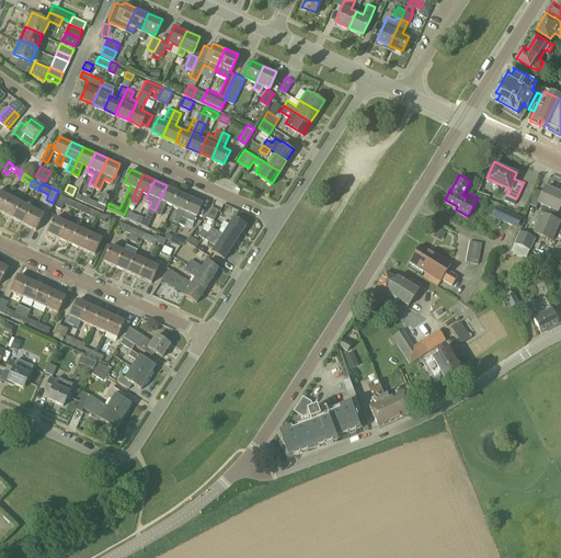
[(552,189),(545,184),(538,201),(545,203),(541,211),(533,229),(552,238),(560,218),(554,216),(558,209),(560,202),(560,189),(553,185),(552,189)]
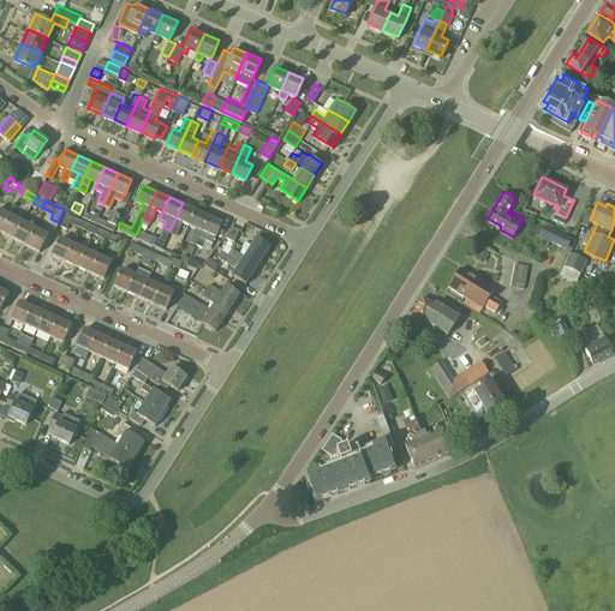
[(189,223),(196,209),(183,203),(169,231),(171,231),(167,239),(166,238),(162,247),(167,250),(171,240),(173,241),(175,234),(177,234),(183,220),(189,223)]
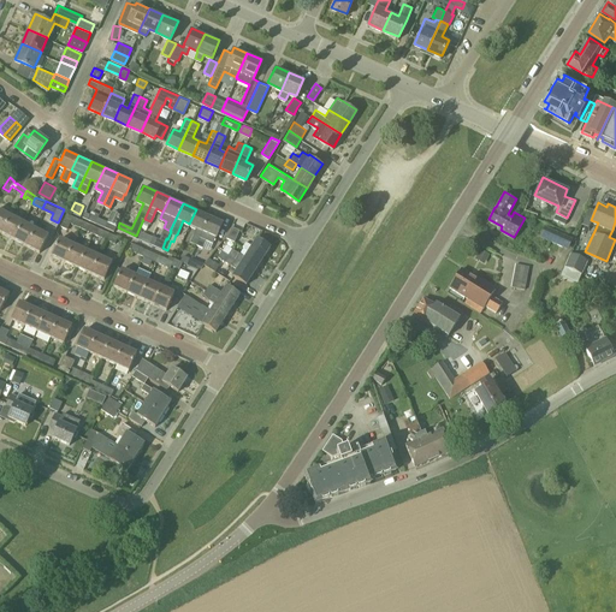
[(0,230),(1,231),(11,214),(12,209),(6,206),(4,211),(0,208),(0,230)]
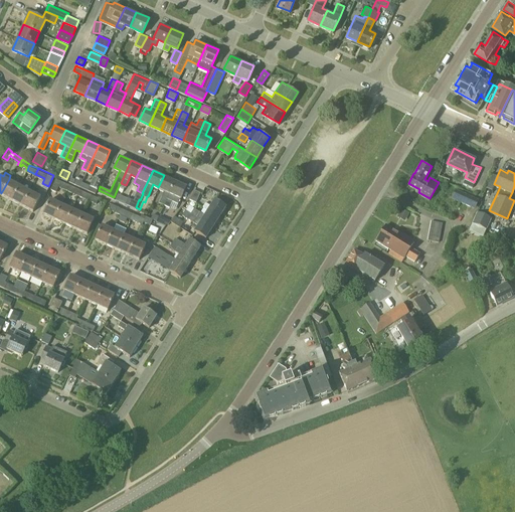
[(83,178),(75,174),(74,177),(70,176),(69,180),(80,185),(83,178)]
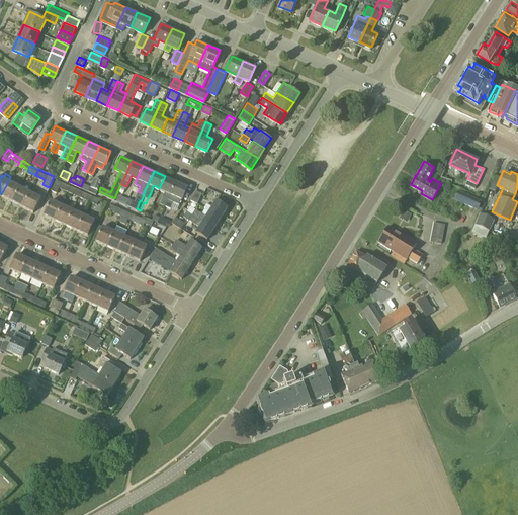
[(96,193),(97,190),(102,179),(94,176),(90,187),(88,190),(96,193)]
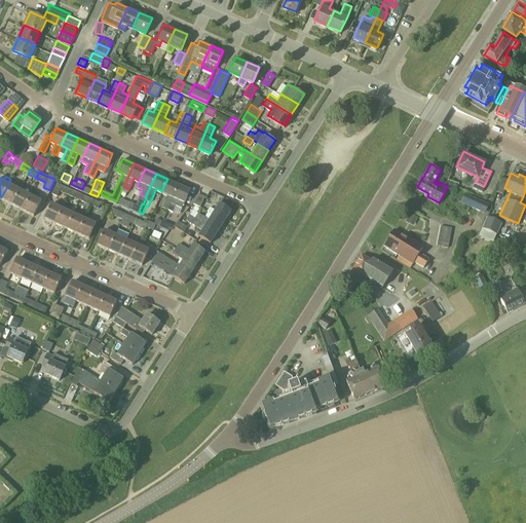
[(167,179),(161,191),(167,193),(162,206),(166,208),(178,184),(167,179)]
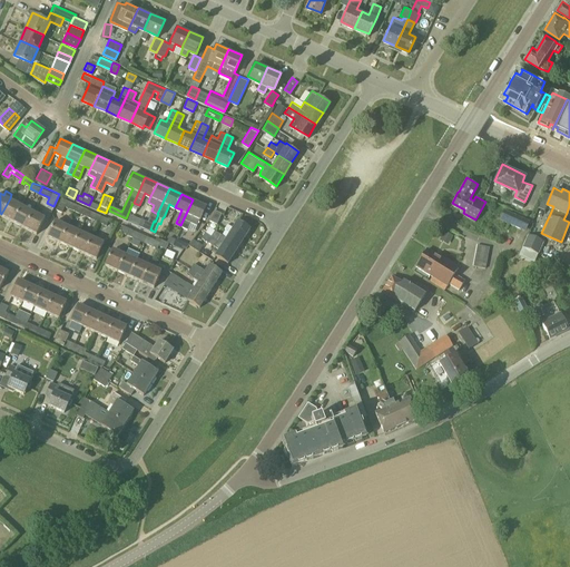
[(76,209),(78,203),(61,196),(56,207),(62,211),(65,204),(76,209)]
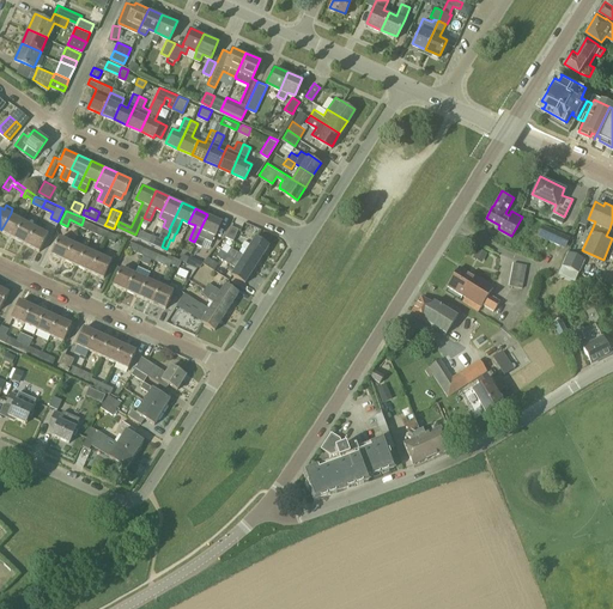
[(23,219),(11,213),(1,230),(14,236),(23,219)]
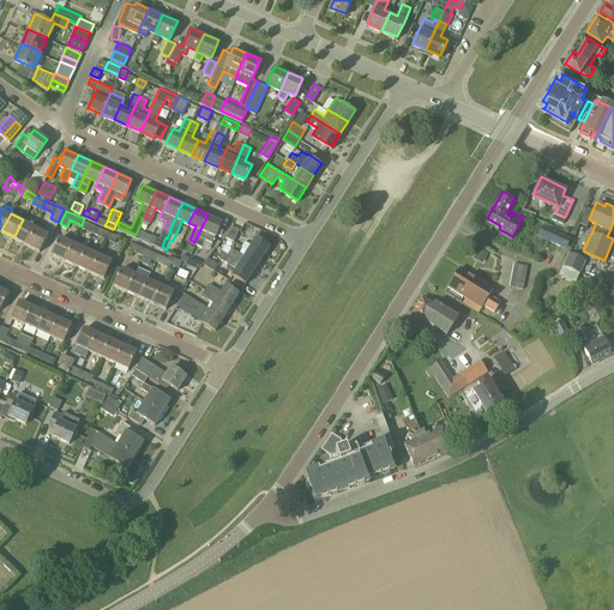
[(26,243),(36,227),(37,222),(25,215),(23,219),(14,236),(26,243)]
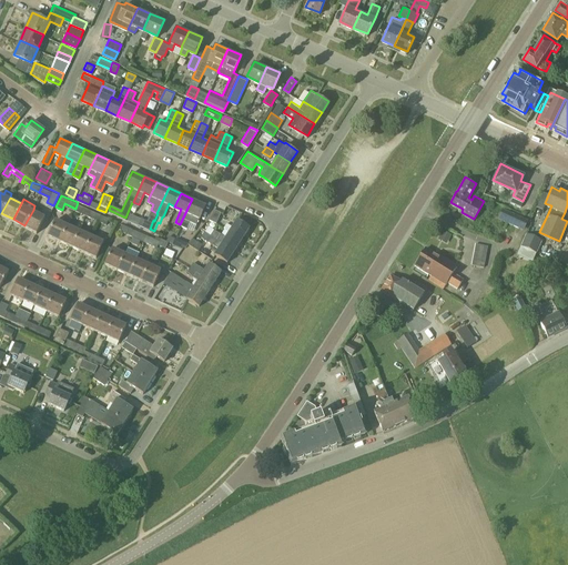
[(192,199),(180,224),(188,228),(190,221),(196,223),(199,218),(205,204),(192,199)]
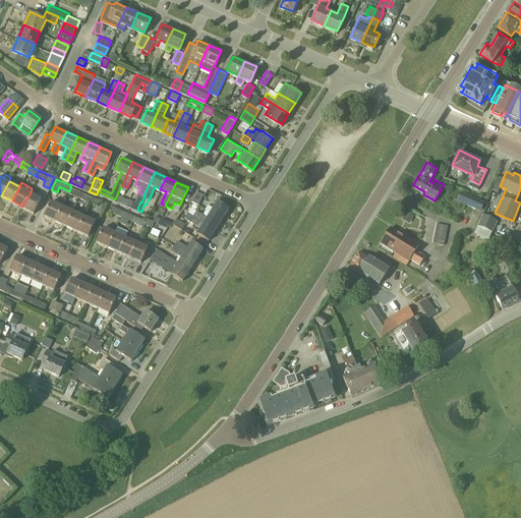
[(78,195),(80,189),(71,185),(69,191),(78,195)]
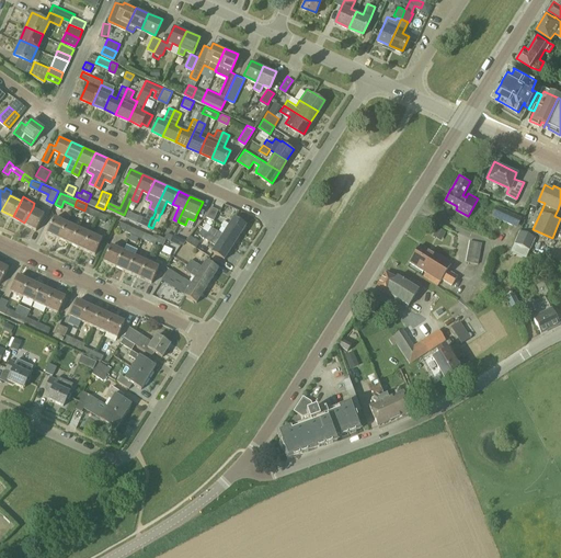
[(94,215),(98,209),(87,204),(84,211),(94,215)]
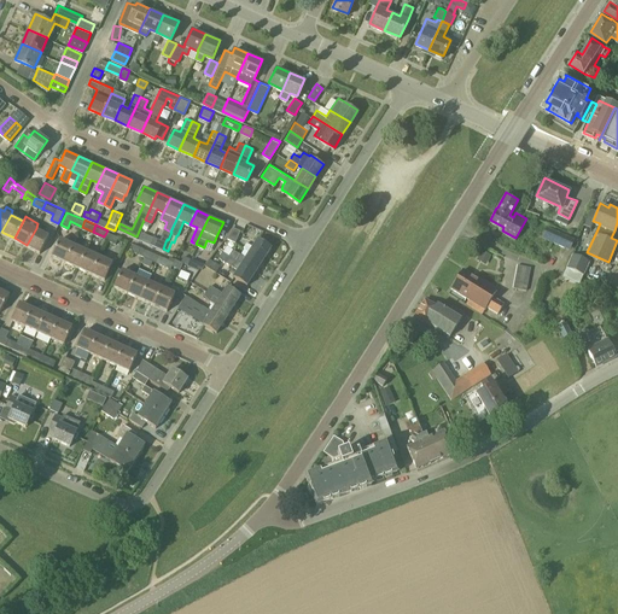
[(235,240),(240,229),(233,226),(227,237),(235,240)]
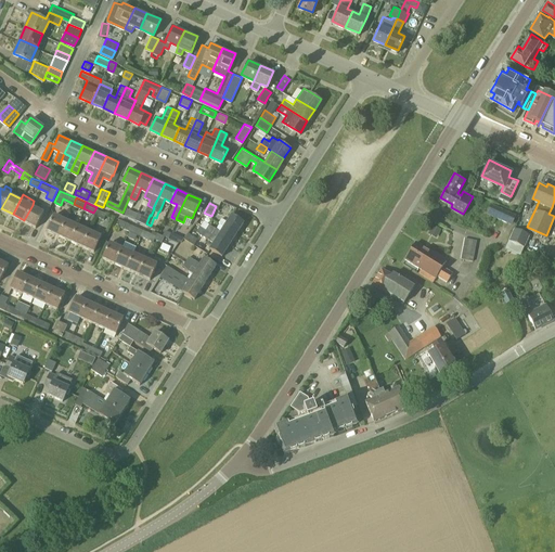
[(33,205),(24,220),(36,227),(43,210),(33,205)]
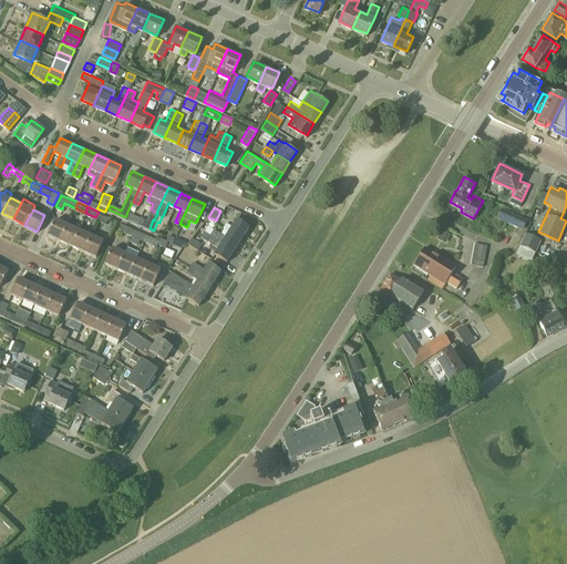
[(518,226),(522,217),(506,211),(502,219),(518,226)]
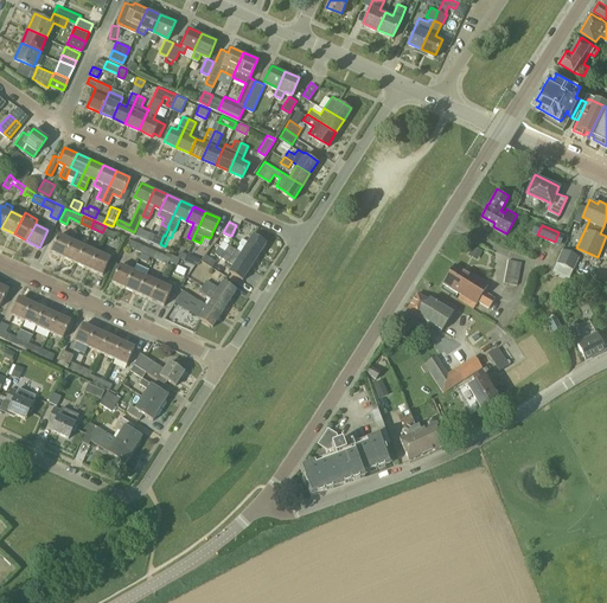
[(106,226),(102,232),(114,238),(116,231),(106,226)]
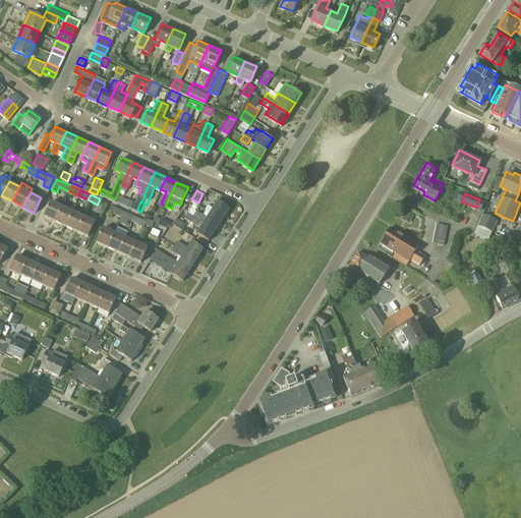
[(55,220),(62,205),(64,200),(59,198),(57,203),(51,199),(44,215),(55,220)]
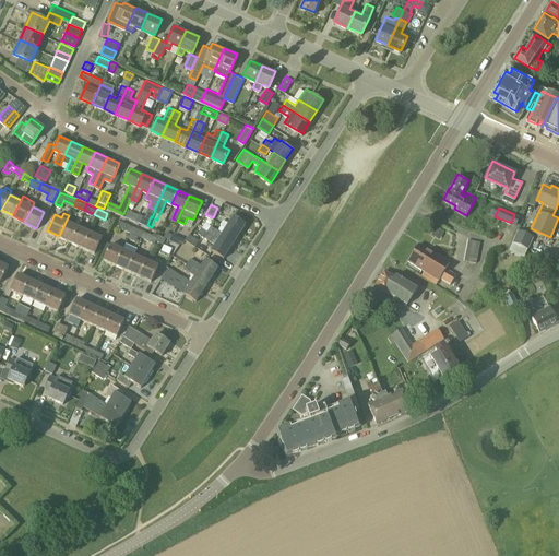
[(226,226),(238,234),(246,223),(234,215),(233,215),(228,222),(223,219),(219,223),(225,226),(226,226)]
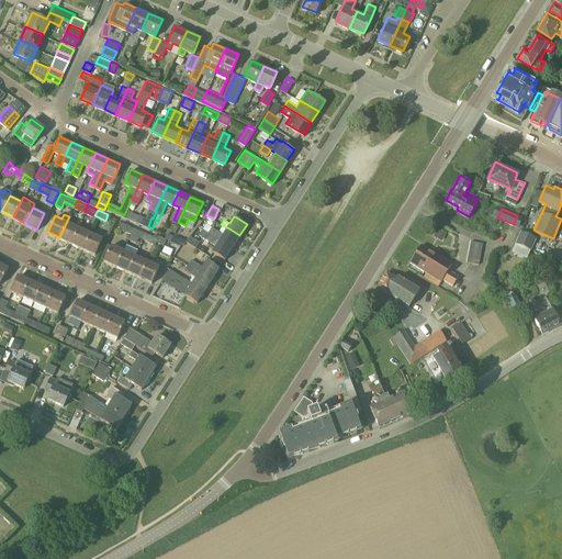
[(71,243),(78,226),(67,221),(59,237),(71,243)]
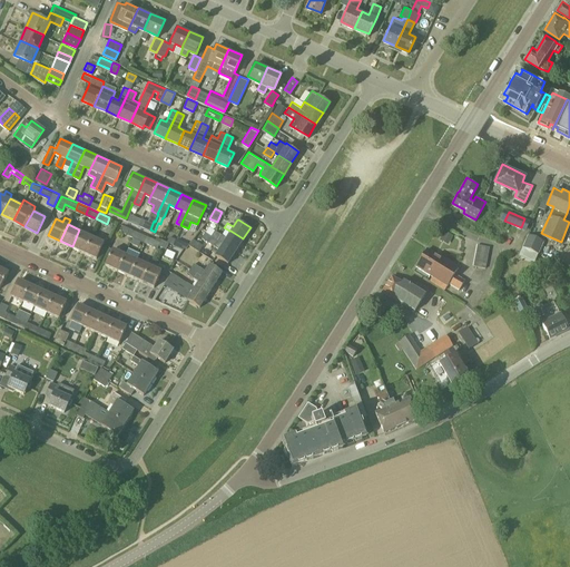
[(124,224),(120,231),(131,235),(133,235),(135,230),(124,224)]
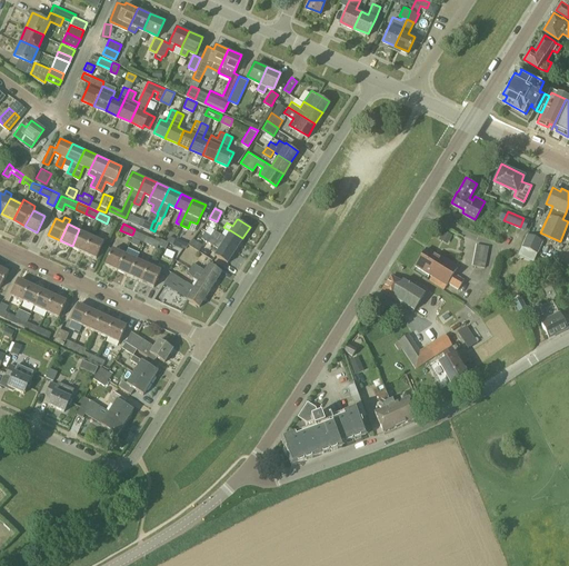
[(436,235),(439,234),(441,230),(440,226),(437,225),(433,226),(431,229),(432,232),(436,235)]
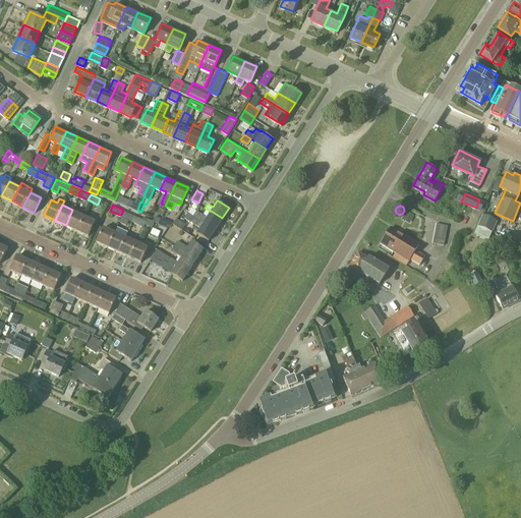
[(216,228),(193,214),(187,211),(183,208),(181,211),(186,213),(184,216),(200,226),(196,231),(209,239),(216,228)]
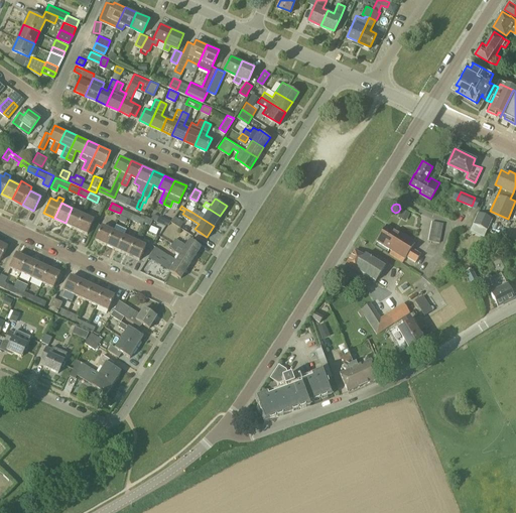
[(209,209),(208,209),(205,214),(195,207),(191,212),(214,226),(220,216),(209,209)]
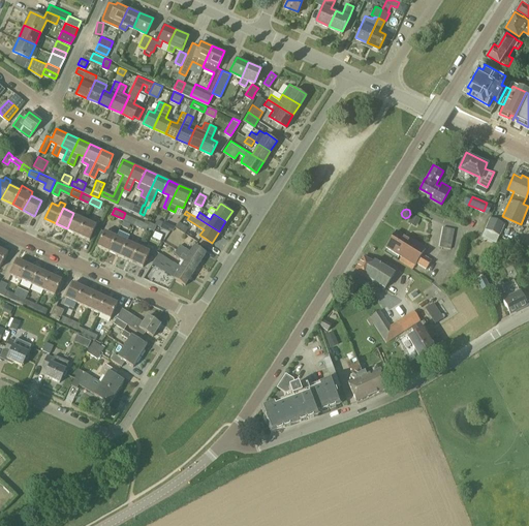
[(78,234),(85,218),(73,213),(67,228),(78,234)]
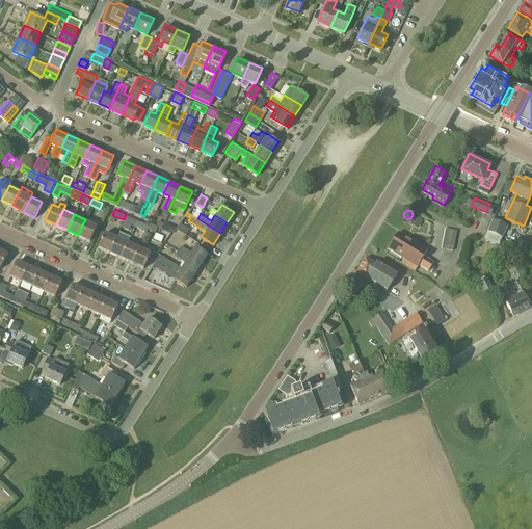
[(126,214),(124,219),(131,223),(135,226),(138,219),(134,217),(126,214)]
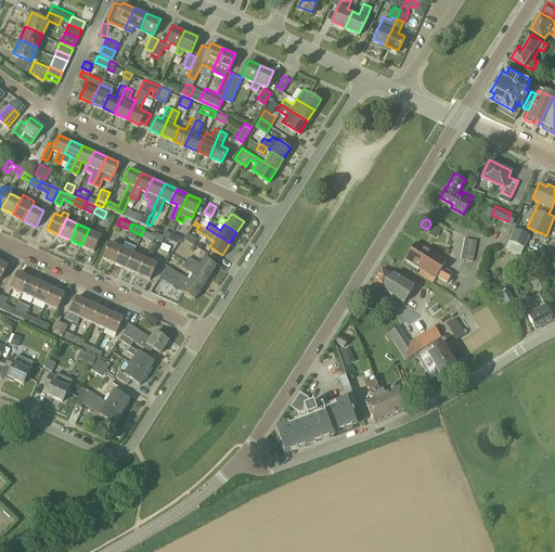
[(437,233),(440,226),(433,223),(430,231),(437,233)]
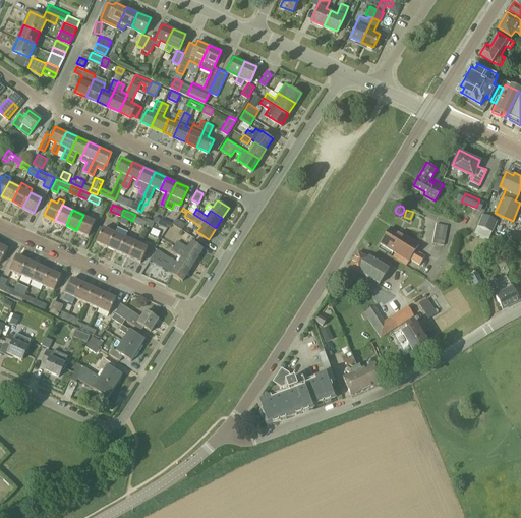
[(483,213),(478,224),(491,230),(497,219),(483,213)]
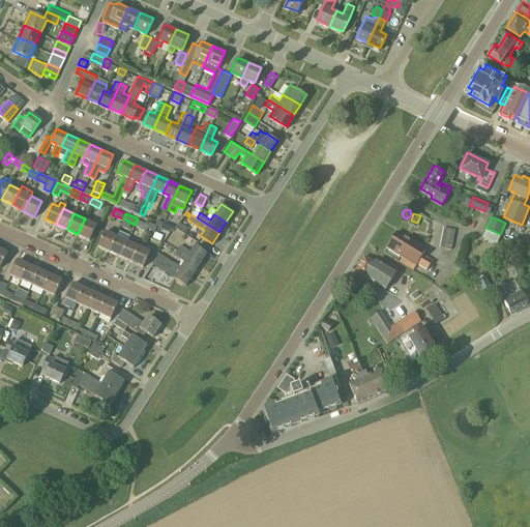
[(85,218),(78,234),(90,239),(96,224),(85,218)]
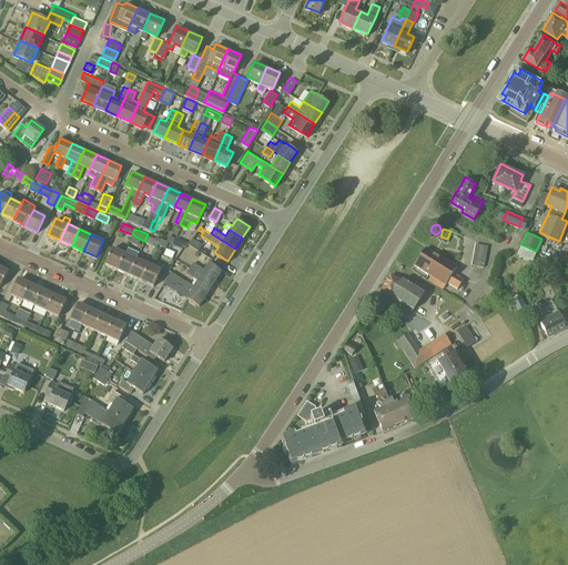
[(148,234),(144,241),(153,244),(155,245),(156,242),(160,238),(156,235),(155,235),(154,238),(148,234)]
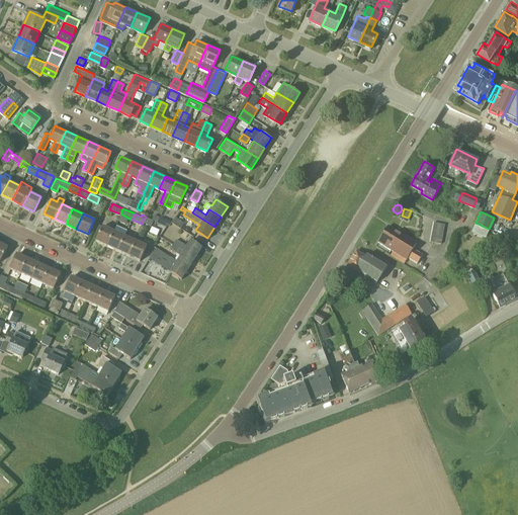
[(146,217),(143,221),(151,225),(153,220),(152,219),(147,217),(146,217)]
